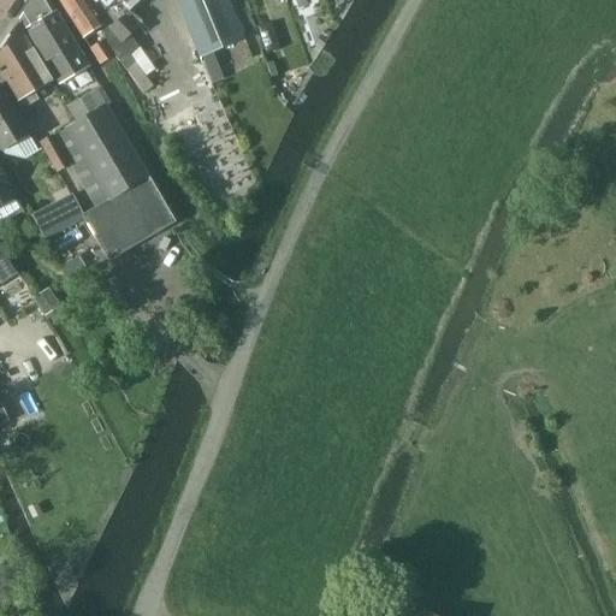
[(61,84),(90,67),(49,0),(34,0),(22,19),(61,84)]
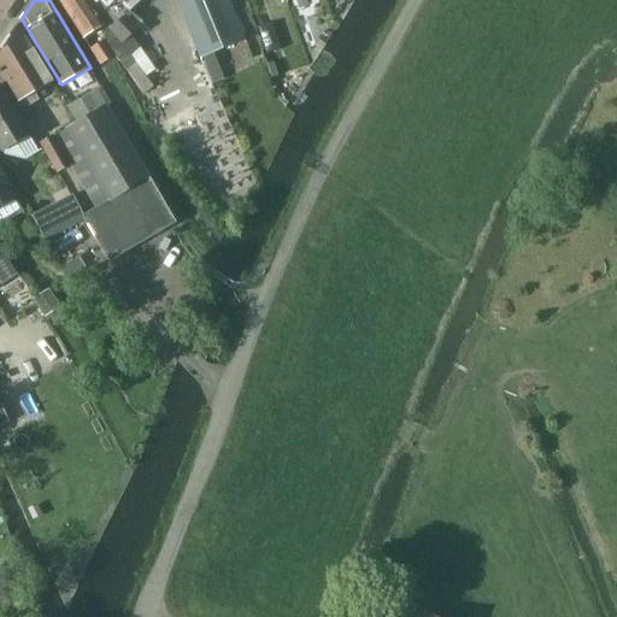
[(59,0),(86,39),(105,25),(93,9),(87,0),(59,0)]
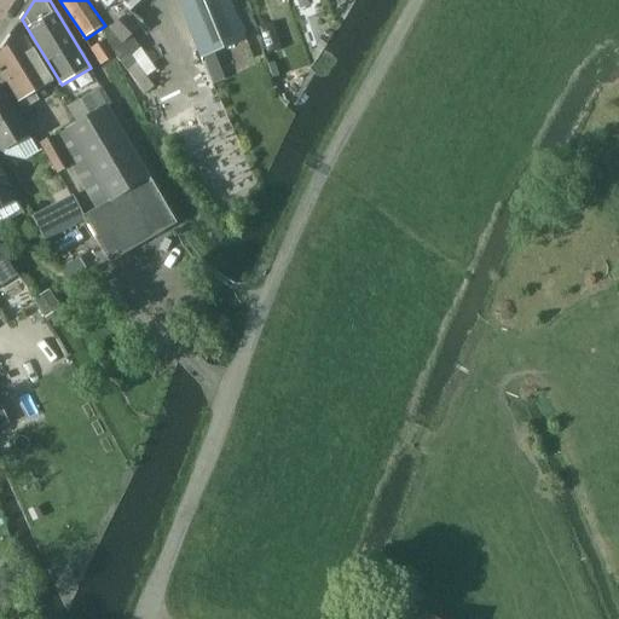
[(93,0),(97,5),(102,1),(108,9),(116,0),(121,0),(133,12),(145,0),(93,0)]
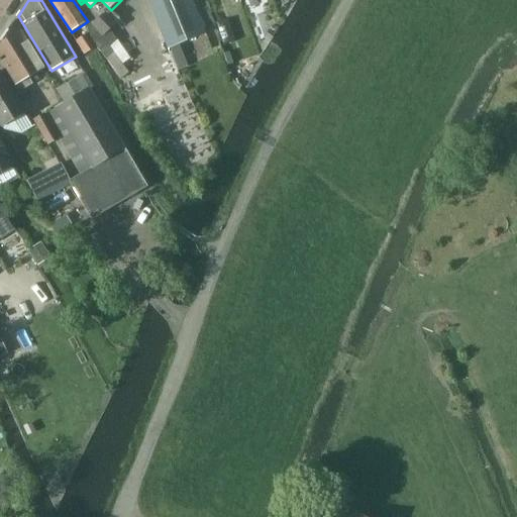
[(148,0),(170,48),(180,44),(206,33),(191,0),(148,0)]
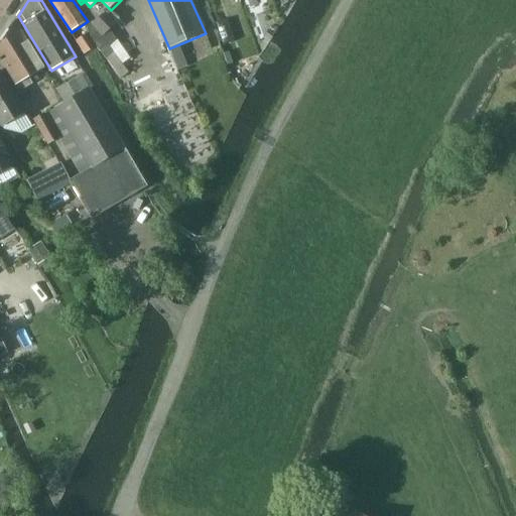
[(15,19),(0,42),(0,61),(17,90),(21,88),(22,90),(32,84),(28,79),(45,69),(15,19)]
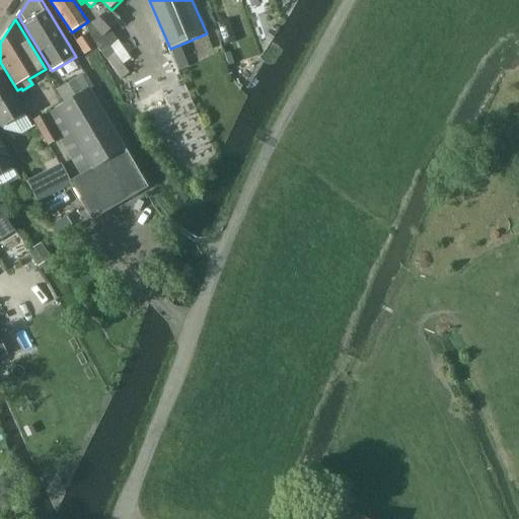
[(180,45),(170,49),(178,70),(190,66),(180,45)]
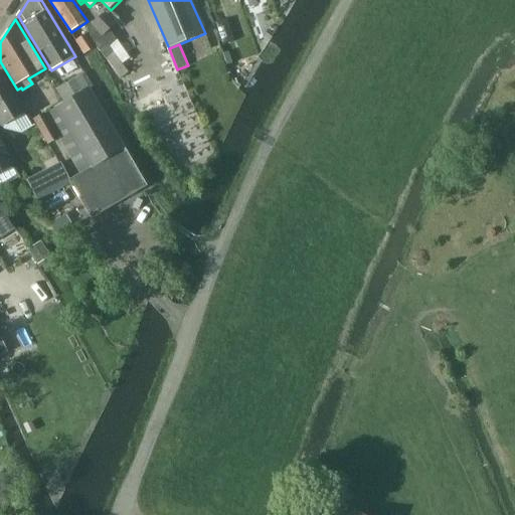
[(0,123),(3,127),(25,114),(0,70),(0,123)]
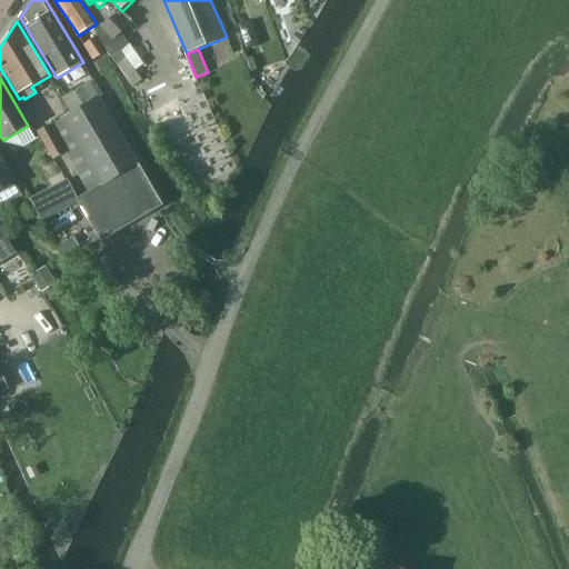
[(97,233),(159,198),(99,98),(102,96),(93,80),(63,98),(71,112),(60,119),(60,120),(51,126),(67,152),(66,152),(89,192),(77,199),(67,181),(30,199),(42,221),(79,202),(97,233)]
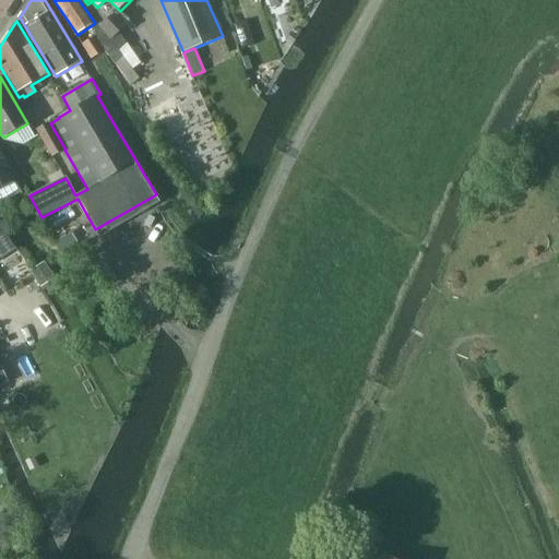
[(66,150),(50,123),(49,122),(36,129),(52,157),(64,150),(66,150)]
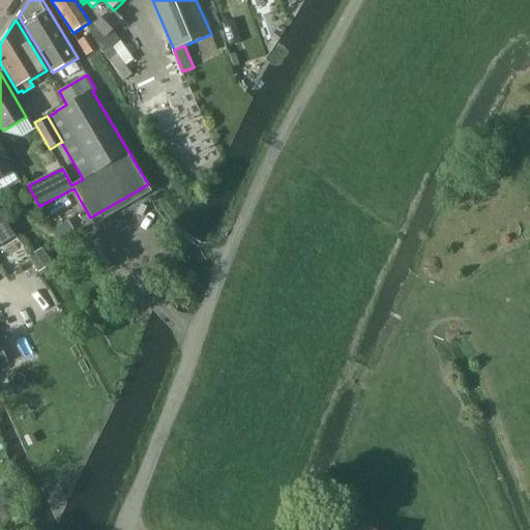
[(0,179),(15,171),(4,152),(0,145),(0,179)]
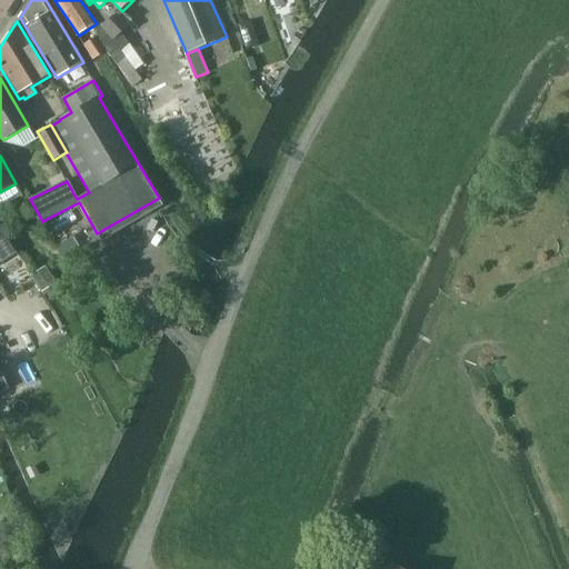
[(0,262),(17,252),(0,226),(0,262)]
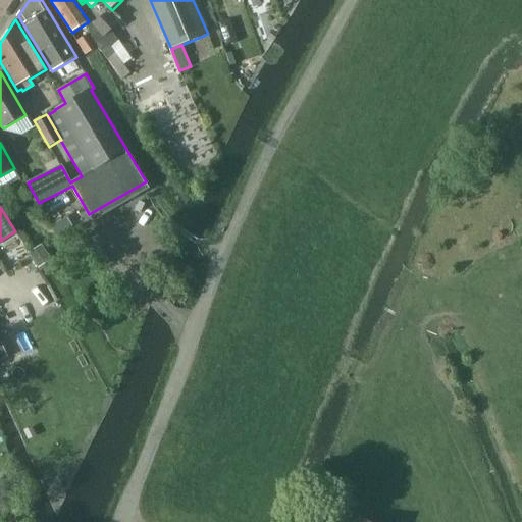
[(84,207),(53,213),(58,235),(88,227),(84,207)]
